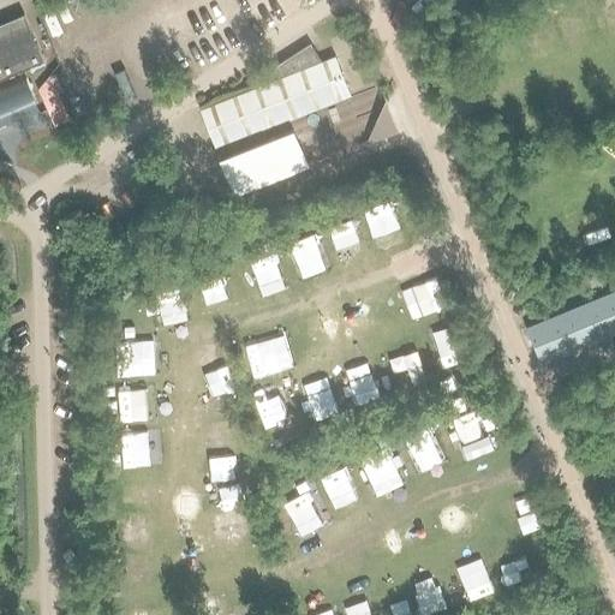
[(0,124),(5,123),(6,127),(40,113),(25,78),(0,89),(0,79),(43,61),(24,15),(0,24),(0,124)]
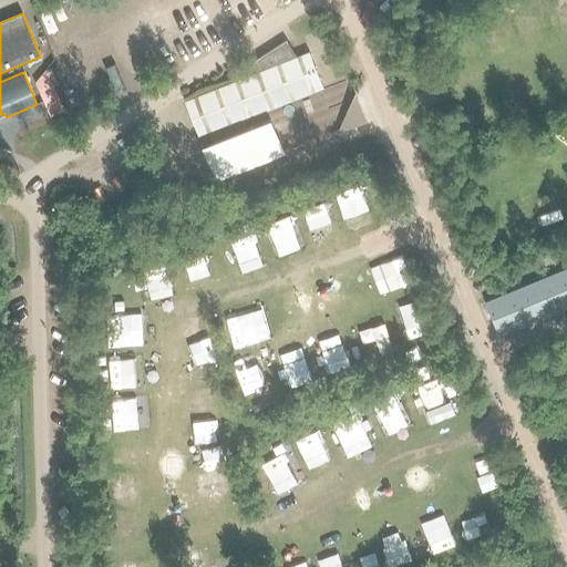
[(263,72),(184,102),(197,135),(202,147),(214,181),(284,155),(271,121),(244,132),(239,120),(321,89),(309,54),(297,59),(286,41),(255,61),(263,72)]
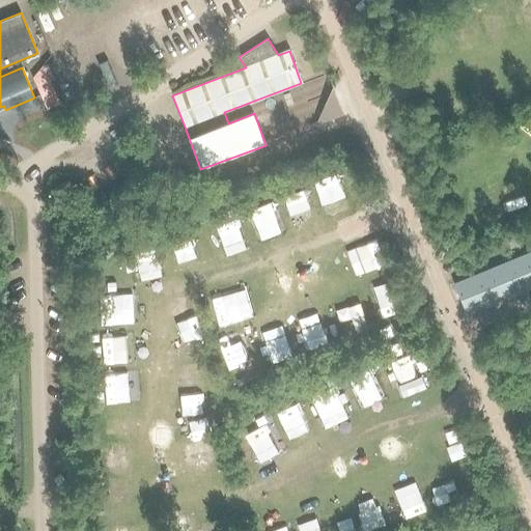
[(40,61),(30,75),(46,108),(59,102),(40,61)]
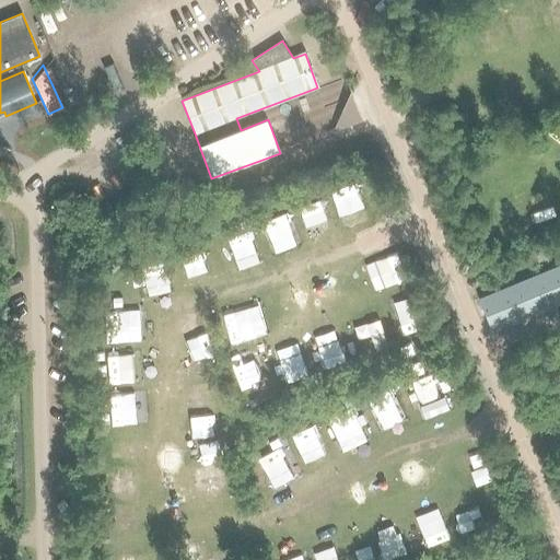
[(113,210),(98,214),(102,223),(116,219),(113,210)]
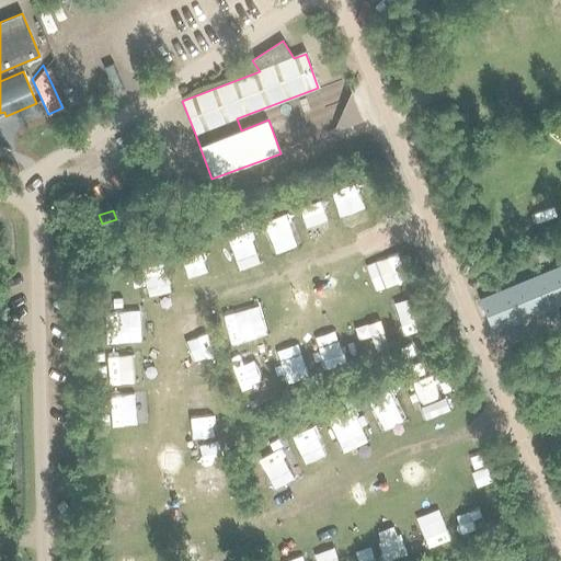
[(560,265),(480,299),(493,331),(493,332),(560,305),(560,265)]
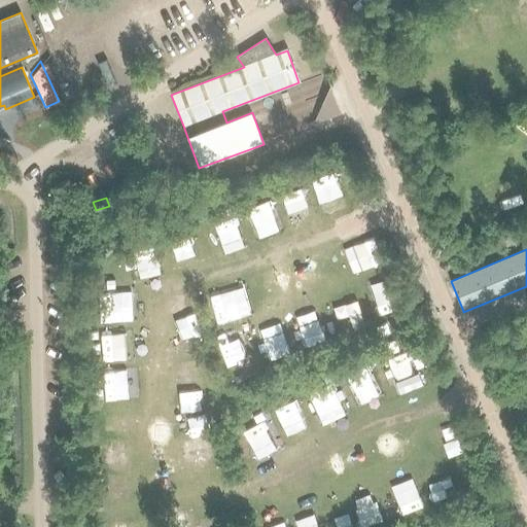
[(400,288),(369,295),(372,309),(390,305),(392,316),(406,313),(400,288)]
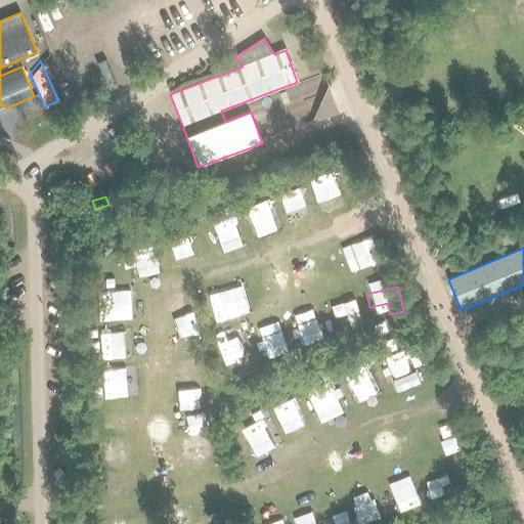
[(360,298),(346,302),(354,328),(367,323),(360,298)]
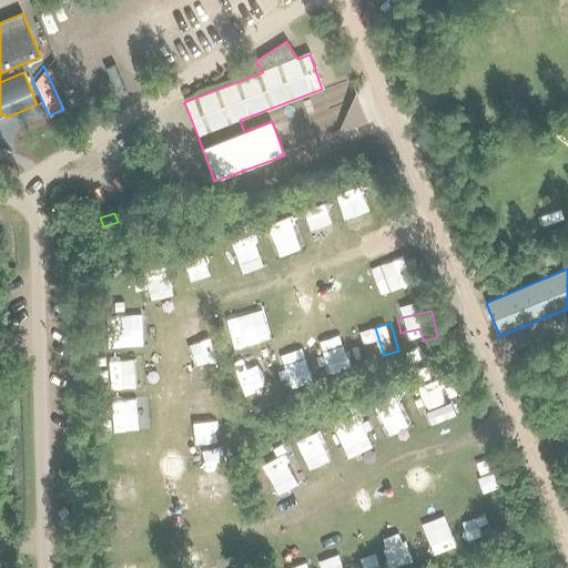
[(416,346),(404,350),(406,359),(418,356),(416,346)]
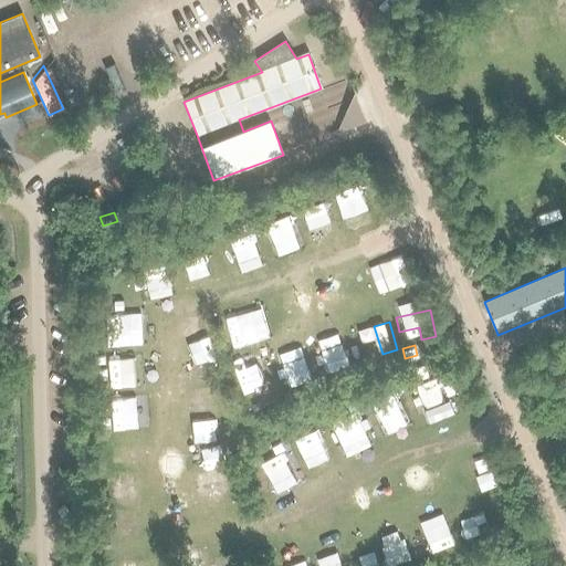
[(371,371),(364,375),(366,384),(375,380),(371,371)]
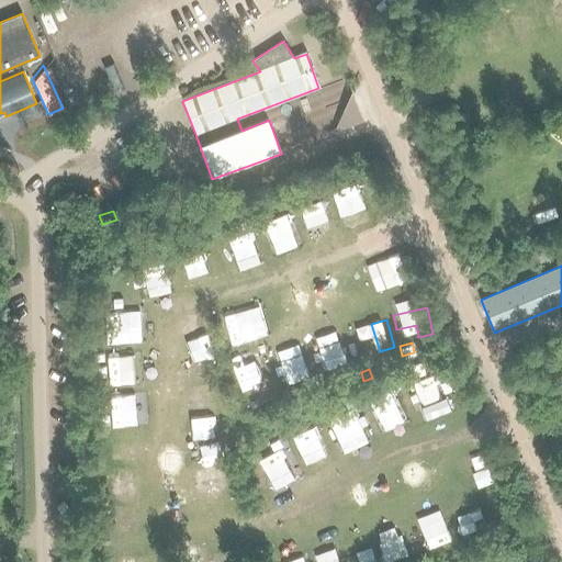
[(425,378),(407,386),(418,407),(436,397),(425,378)]
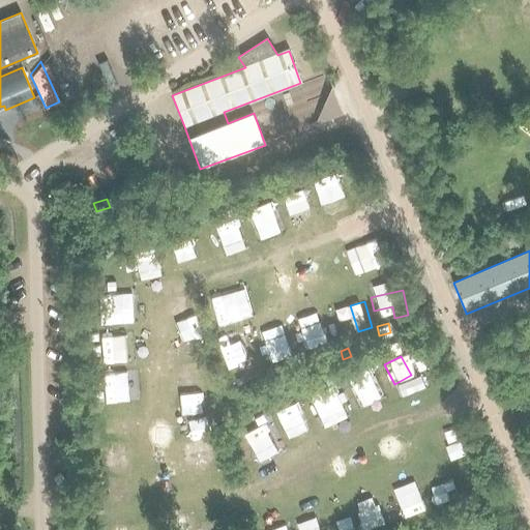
[(277,410),(285,429),(304,422),(298,403),(277,410)]
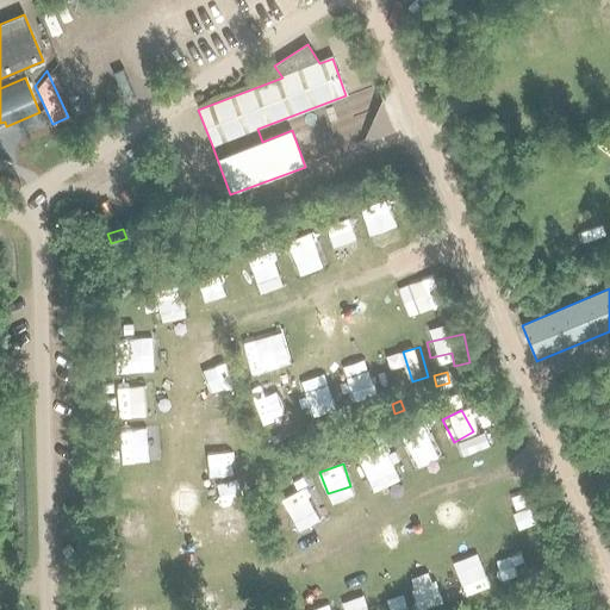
[(447,558),(461,596),(490,584),(475,547),(447,558)]
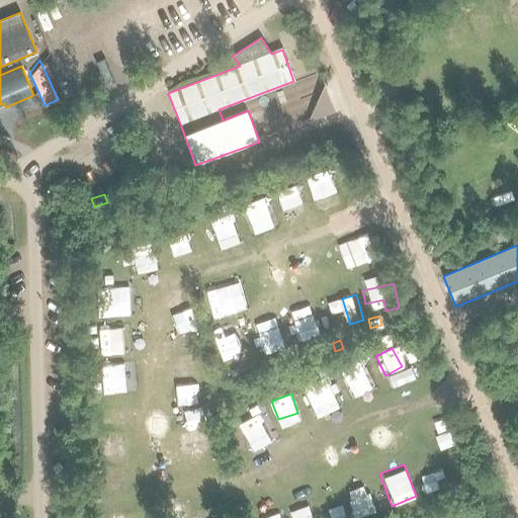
[(487,517),(484,509),(473,513),(475,517),(487,517)]
